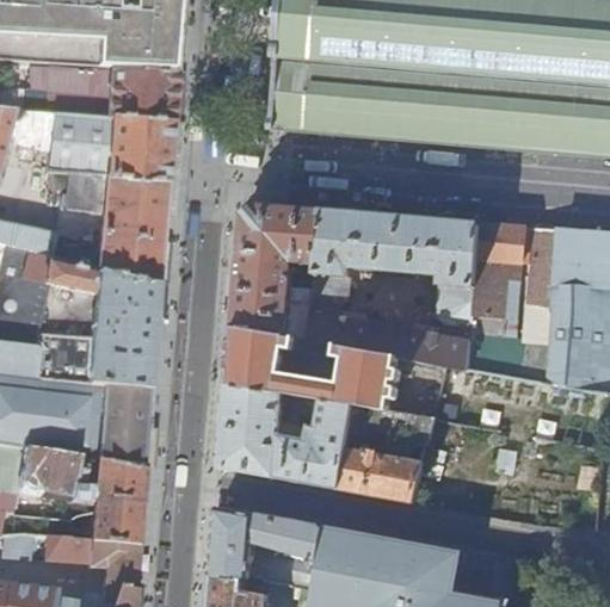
[(183,4),(183,0),(0,0),(0,5),(164,14),(164,19),(182,20),(182,14),(183,4)]
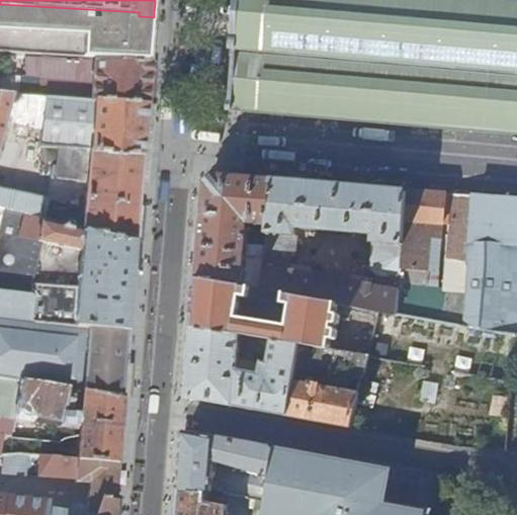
[(238,0),(230,106),(516,131),(516,0),(238,0)]
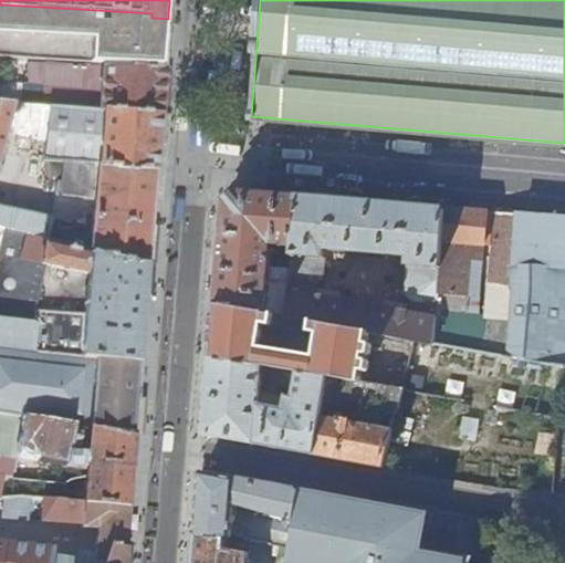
[(166,44),(168,19),(152,18),(152,13),(0,4),(0,54),(69,60),(164,65),(166,44)]
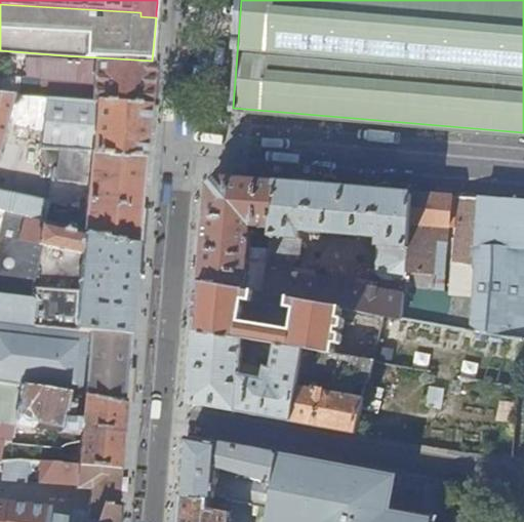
[(151,82),(152,61),(64,55),(63,70),(53,69),(52,74),(39,72),(39,75),(21,74),(19,79),(0,77),(0,90),(13,91),(44,94),(80,97),(81,86),(67,85),(68,63),(81,65),(94,64),(92,91),(86,91),(85,98),(149,104),(151,82)]
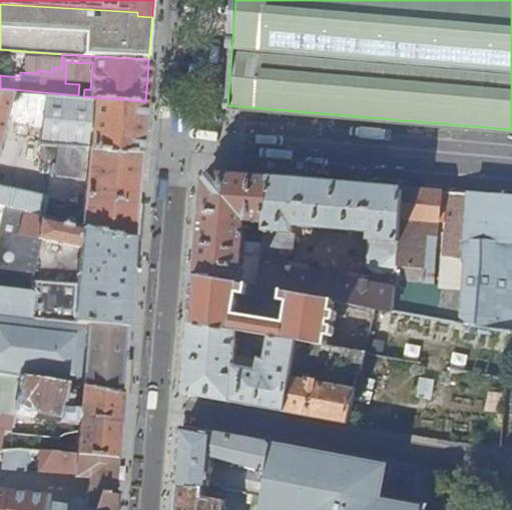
[(0,142),(1,137),(13,89),(0,88),(0,142)]
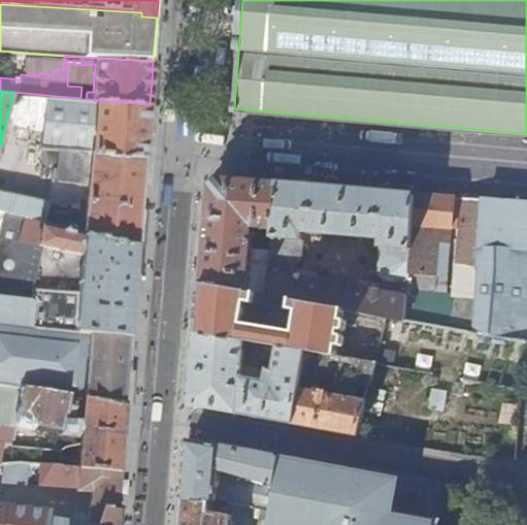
[(44,95),(13,92),(1,141),(40,145),(44,95)]
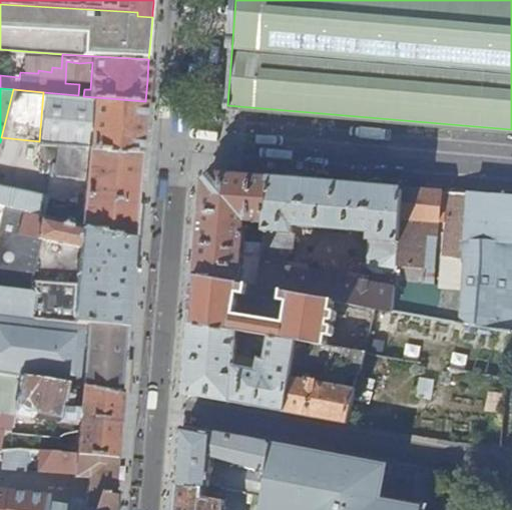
[(143,122),(145,101),(83,96),(78,95),(43,92),(39,141),(57,143),(89,146),(141,149),(143,122)]
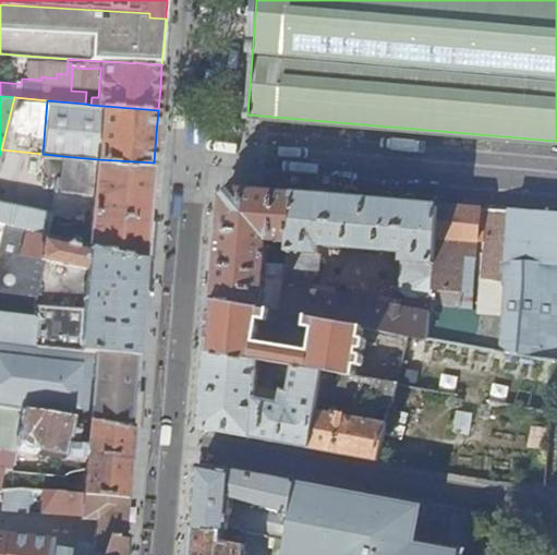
[(94,193),(97,159),(62,156),(59,188),(94,193)]
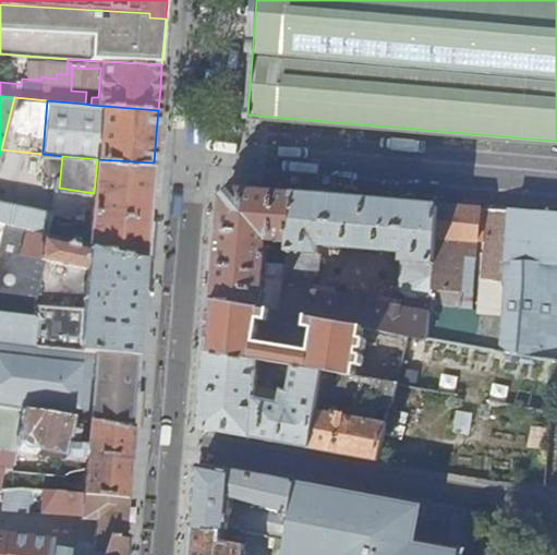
[(150,205),(154,163),(97,159),(94,193),(92,220),(88,244),(146,258),(150,205)]
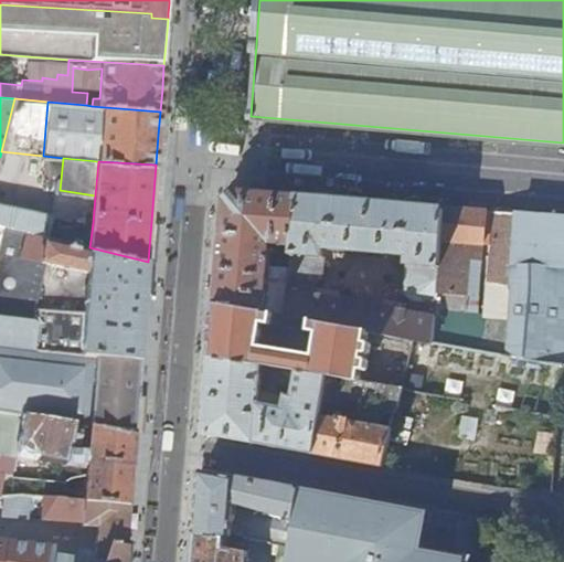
[(294,228),(296,192),(237,187),(224,198),(219,264),(215,303),(286,315),(288,288),(289,278),(290,265),(283,265),(270,264),(273,242),(285,243),(284,258),(290,258),(294,228)]
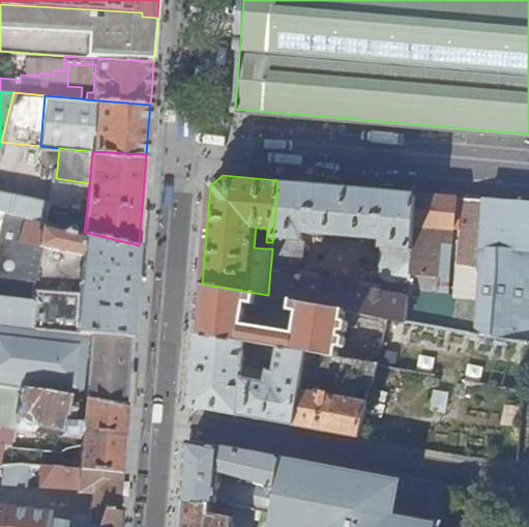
[(409,281),(416,193),(380,189),(346,186),(313,183),(277,180),(275,213),(272,242),(272,249),(271,261),(295,263),(302,258),(304,231),(382,237),(379,271),(386,279),(409,281)]
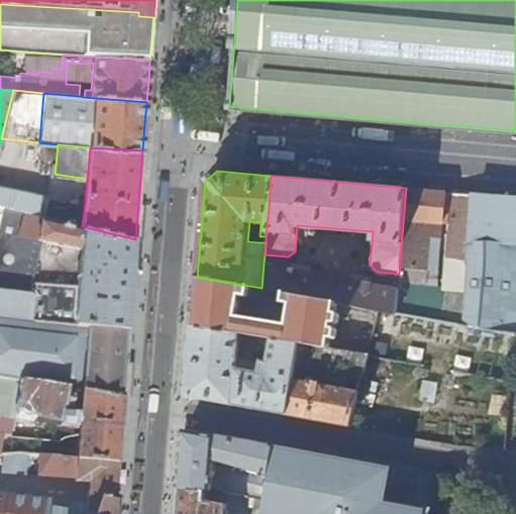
[(0,206),(43,217),(46,199),(46,196),(0,186),(0,206)]
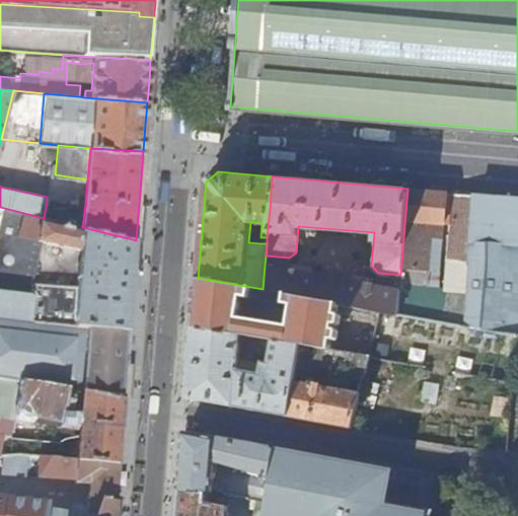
[(400,275),(399,288),(397,312),(452,322),(463,324),(473,194),(408,189),(400,275)]
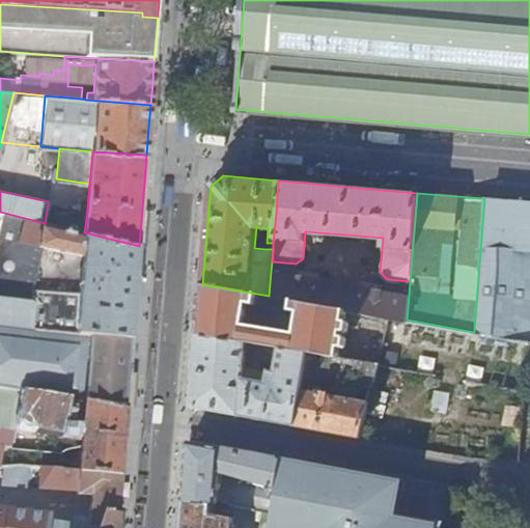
[(529,202),(484,198),(474,332),(529,341),(529,202)]
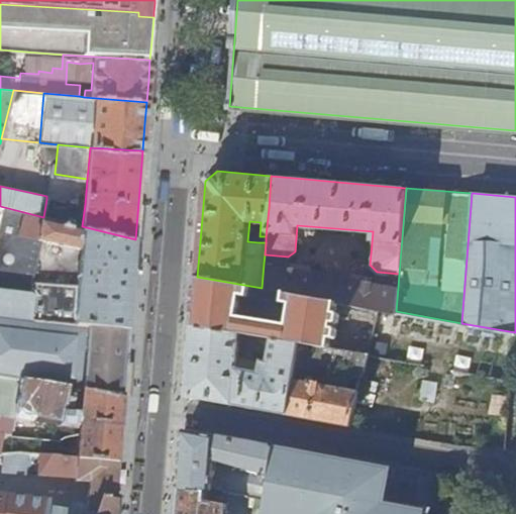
[(46,199),(43,217),(82,226),(85,204),(46,199)]
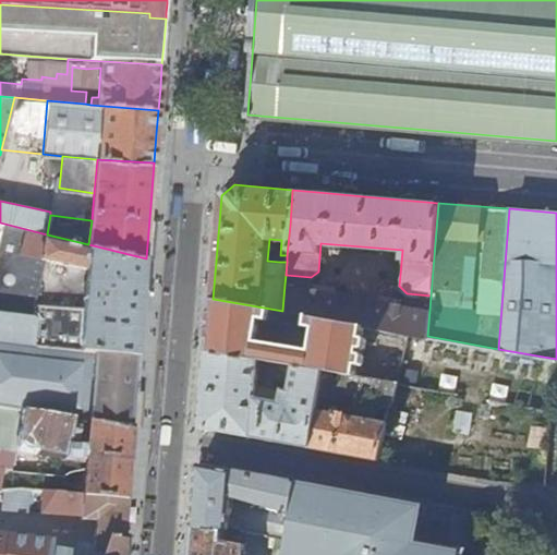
[(88,244),(47,234),(0,222),(0,311),(31,315),(33,320),(32,342),(137,354),(142,303),(146,258),(88,244)]
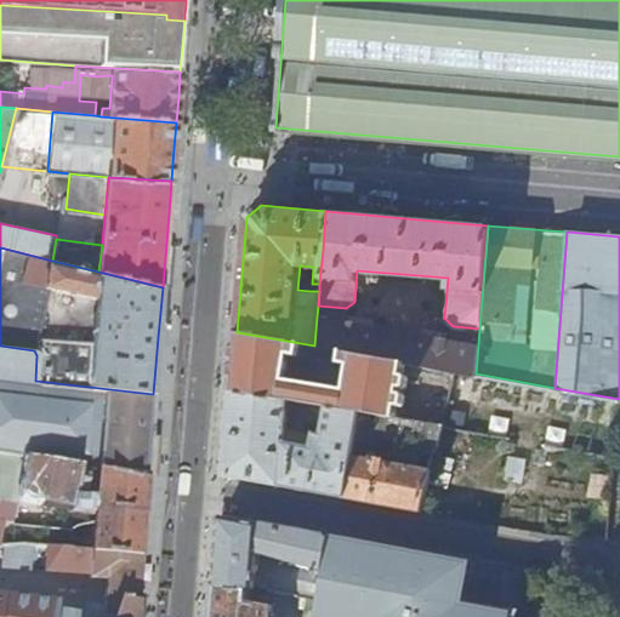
[(428,366),(476,373),(478,344),(317,316),(314,346),(402,361),(403,361),(428,366)]
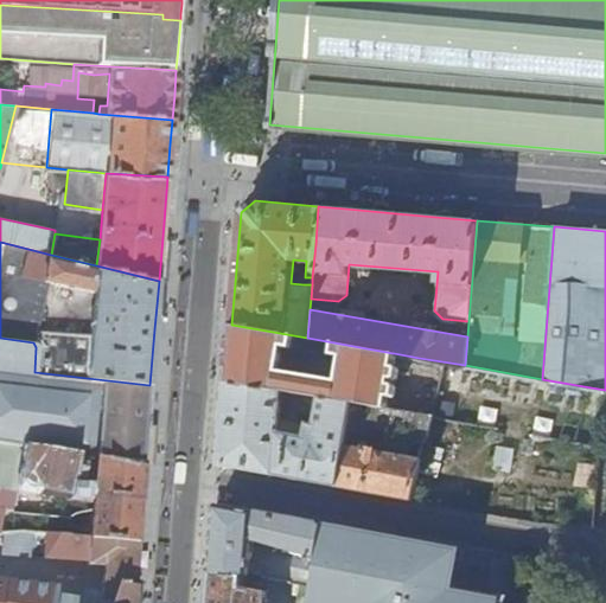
[(307,338),(231,325),(229,352),(227,378),(269,386),(280,389),(294,391),(318,396),(349,402),(384,406),(393,353),(307,338)]
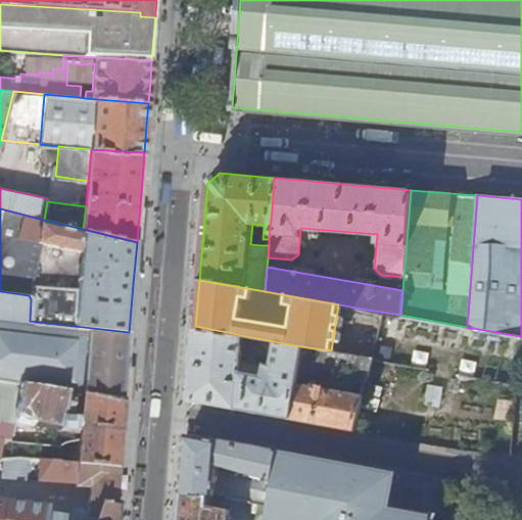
[(128,346),(129,332),(30,321),(31,299),(29,295),(0,291),(0,376),(6,378),(20,380),(123,400),(126,366),(128,348),(128,346)]
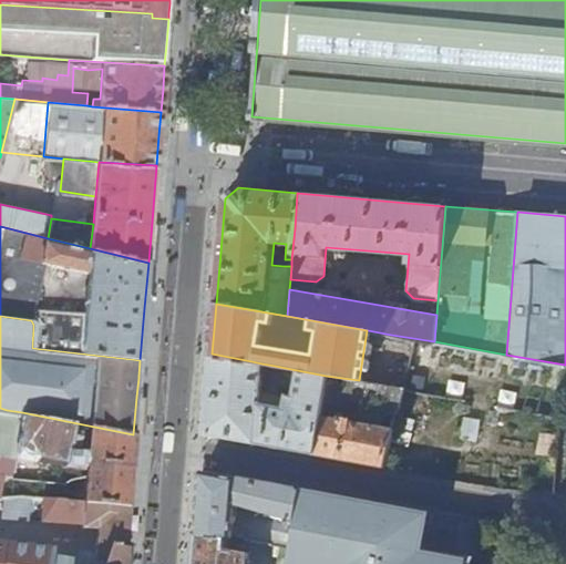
[(565,379),(565,365),(506,355),(494,352),(434,341),(391,335),(386,358),(565,390),(565,379)]
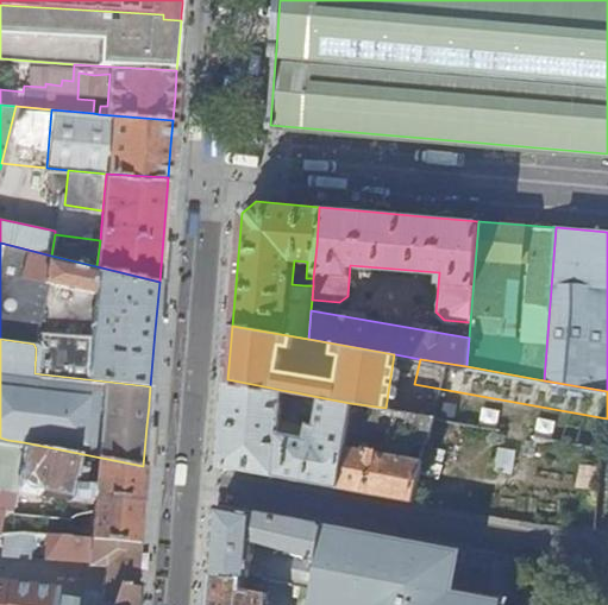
[(270,388),(227,379),(226,395),(220,465),(337,485),(344,446),(346,430),(350,403),(319,397),(314,423),(308,423),(306,436),(274,430),(281,390),(270,388)]
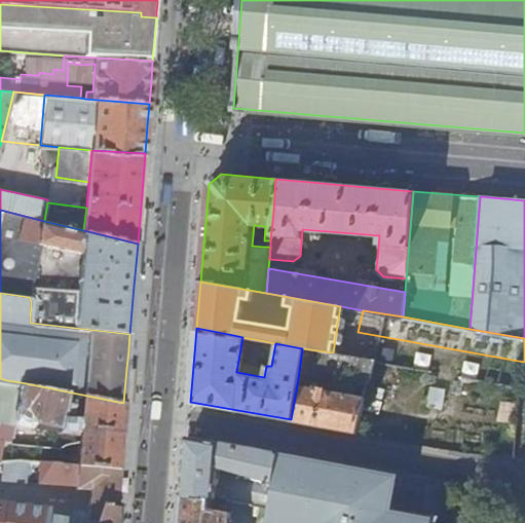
[(255,339),(242,337),(236,372),(264,377),(266,366),(251,363),(255,339)]
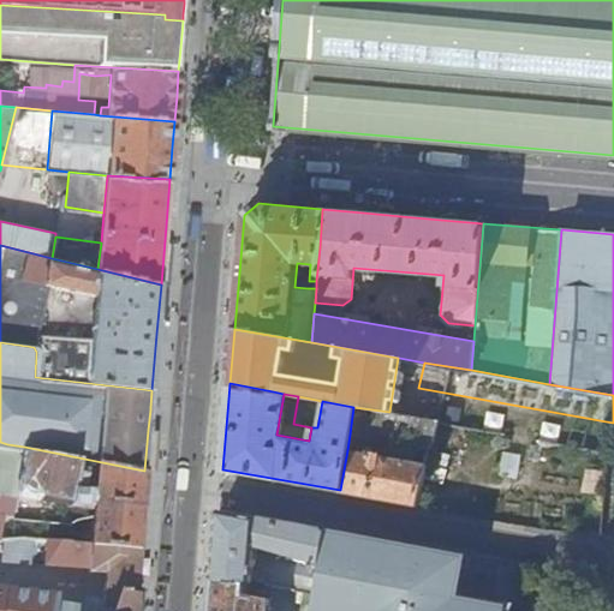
[(435,421),(389,412),(353,407),(350,435),(393,443),(391,459),(370,454),(371,448),(365,447),(363,454),(347,450),(340,490),(383,498),(415,503),(435,421)]
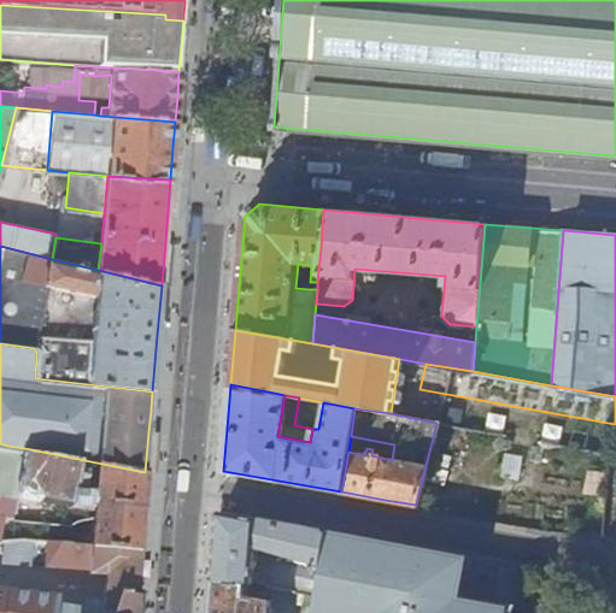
[(145,472),(24,448),(18,495),(94,508),(94,514),(77,517),(69,523),(4,516),(1,538),(4,538),(27,537),(139,547),(142,510),(145,472)]
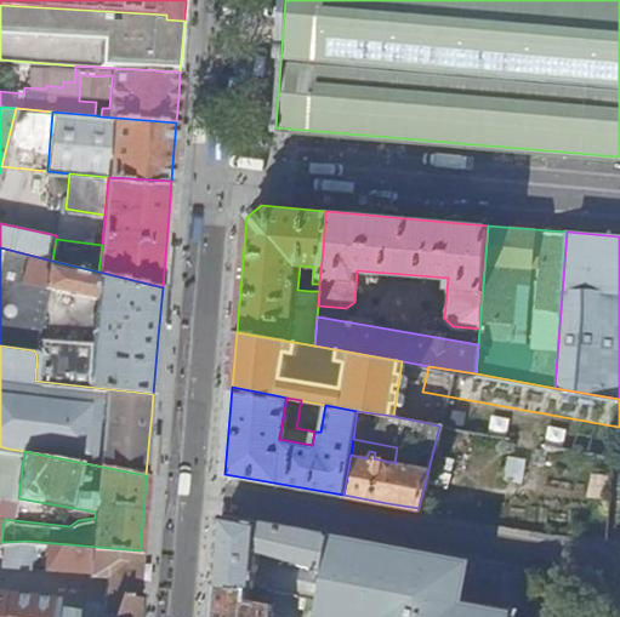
[(606,541),(615,543),(619,492),(619,475),(618,468),(612,467),(609,500),(606,537),(606,541)]
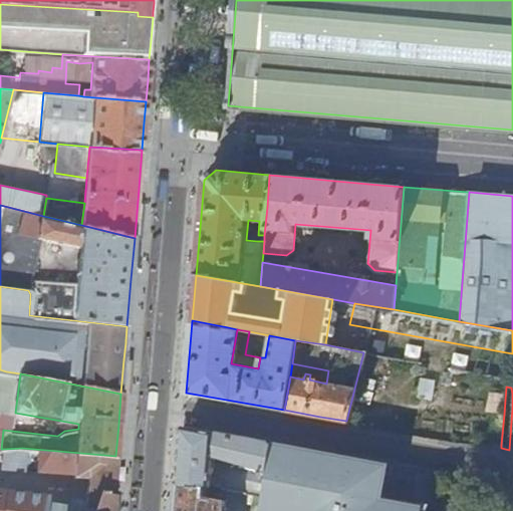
[(261,494),(271,443),(200,430),(183,427),(181,454),(180,461),(178,479),(261,494)]
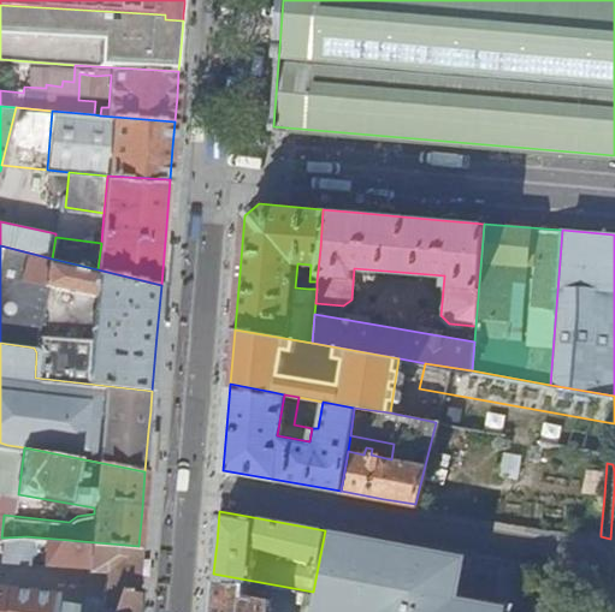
[(311,604),(308,611),(335,611),(336,611),(341,611),(514,611),(533,569),(512,565),(507,589),(498,588),(496,600),(457,592),(465,556),(431,550),(377,540),(325,530),(313,592),(311,604)]
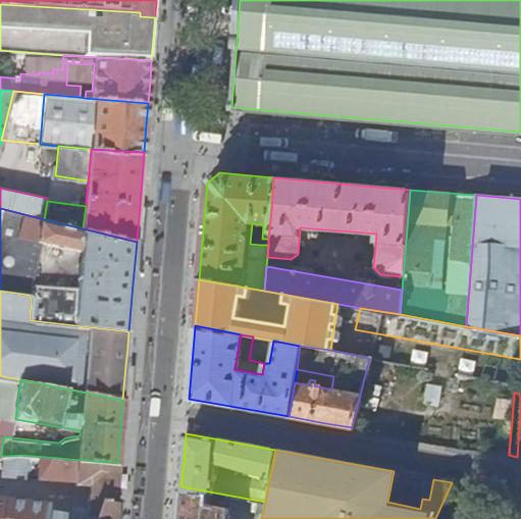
[(0,518),(112,518),(114,502),(115,488),(117,463),(22,455),(3,456),(0,468),(12,470),(14,461),(20,463),(19,472),(39,474),(40,475),(75,479),(76,481),(91,484),(89,498),(57,495),(55,504),(47,503),(46,501),(0,495),(0,518)]
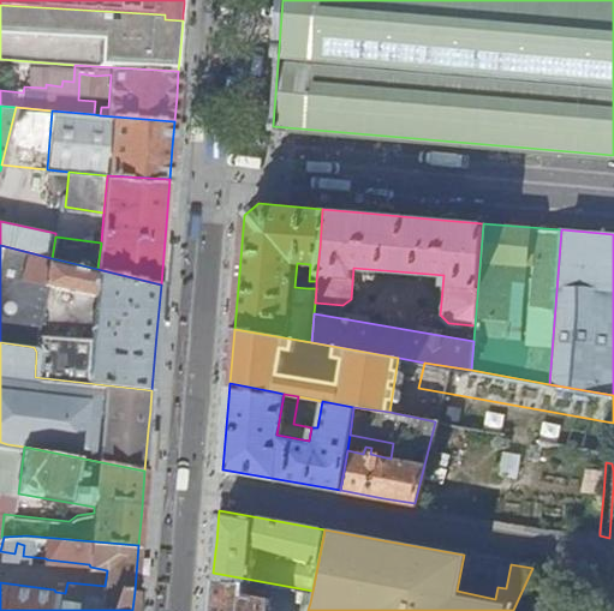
[(502,563),(498,587),(506,588),(511,564),(502,563)]
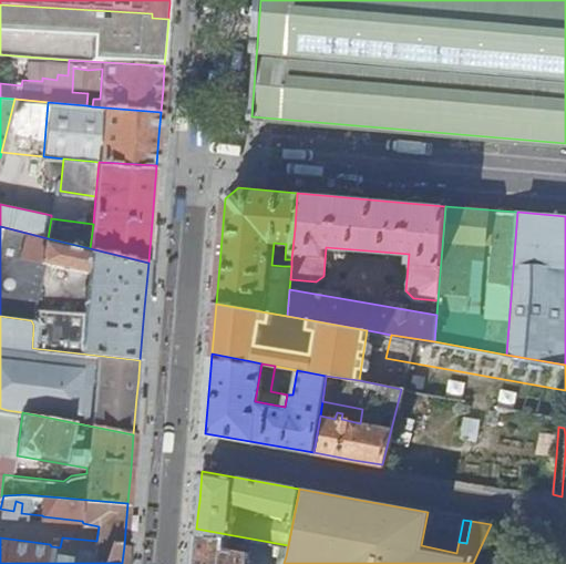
[(286,556),(288,545),(196,529),(193,563),(270,563),(273,554),(286,556)]
